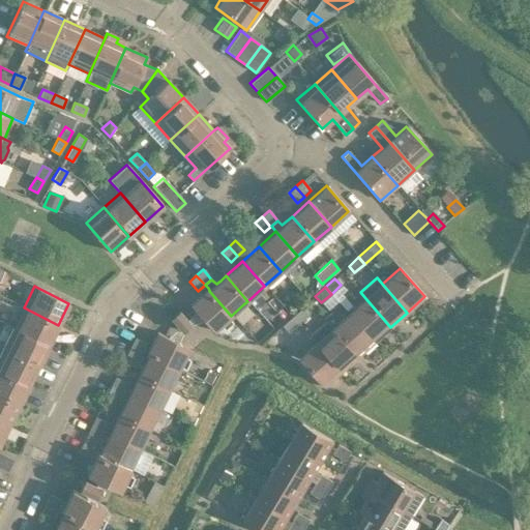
[(213,331),(231,316),(209,291),(209,290),(208,288),(189,304),(213,331)]
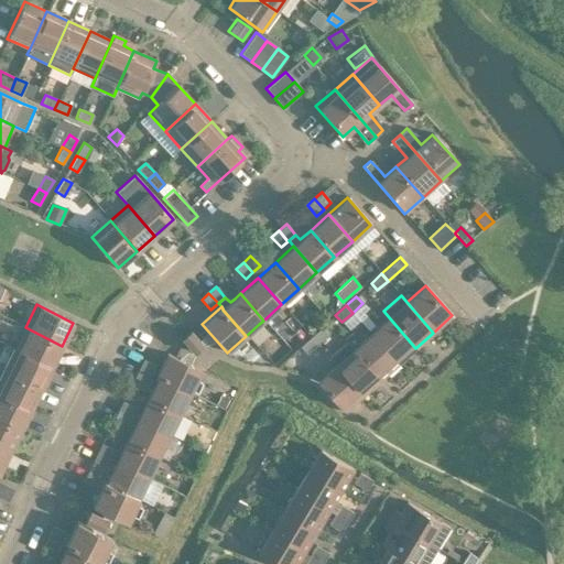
[(377,327),(371,334),(398,364),(415,348),(389,317),(377,327)]
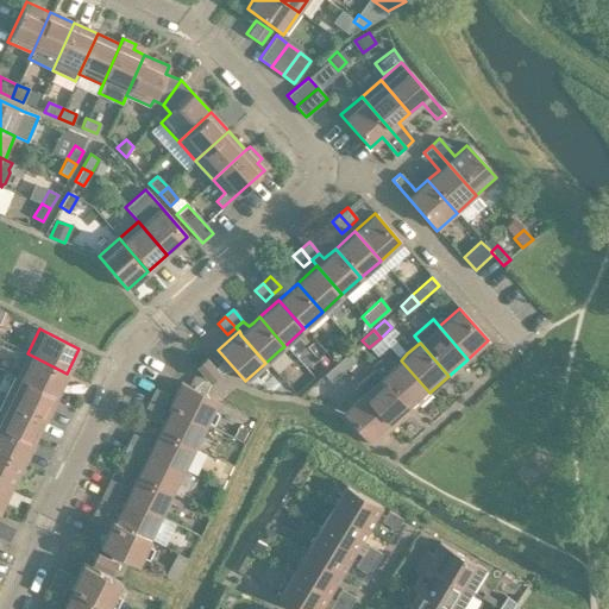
[(188,357),(206,377),(215,369),(198,349),(188,357)]
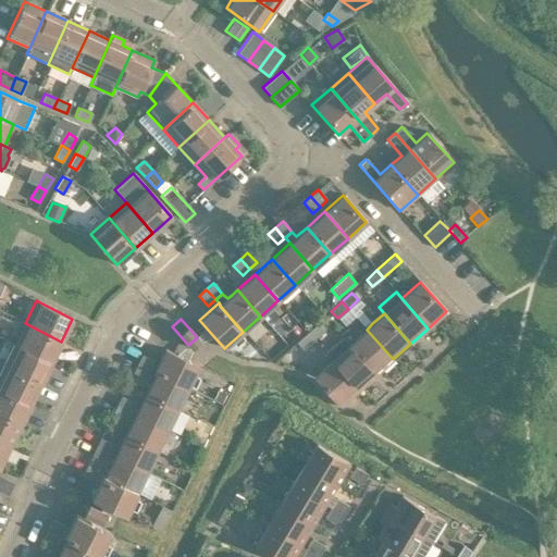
[(25,323),(15,344),(50,362),(61,342),(25,323)]
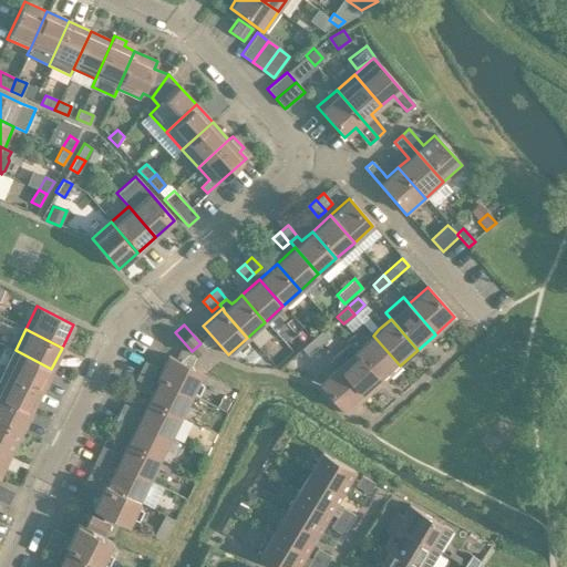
[(322,329),(312,339),(318,347),(329,337),(322,329)]
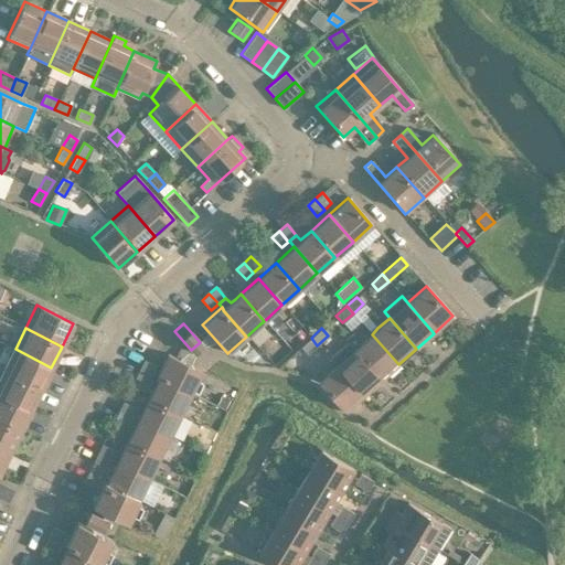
[(372,334),(361,343),(353,333),(345,340),(348,342),(381,381),(398,364),(372,334)]
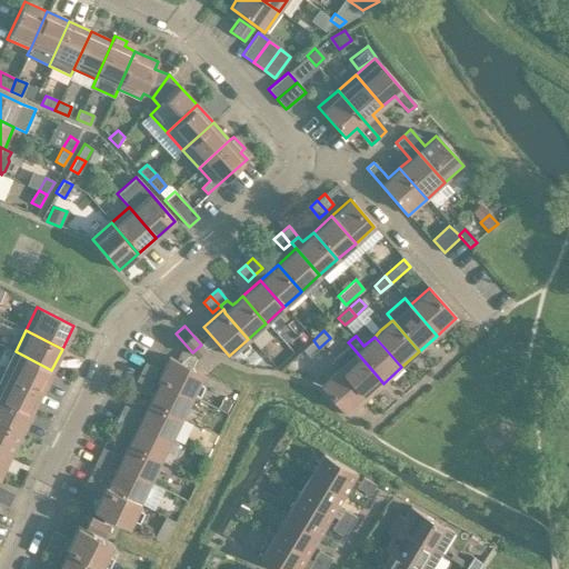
[(313,340),(302,350),(309,357),(319,348),(313,340)]
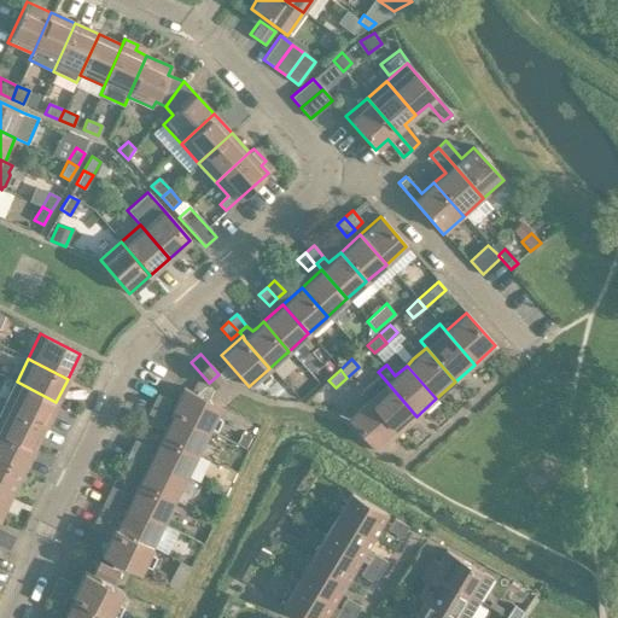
[(397,433),(417,417),(380,374),(360,392),(367,400),(397,433)]
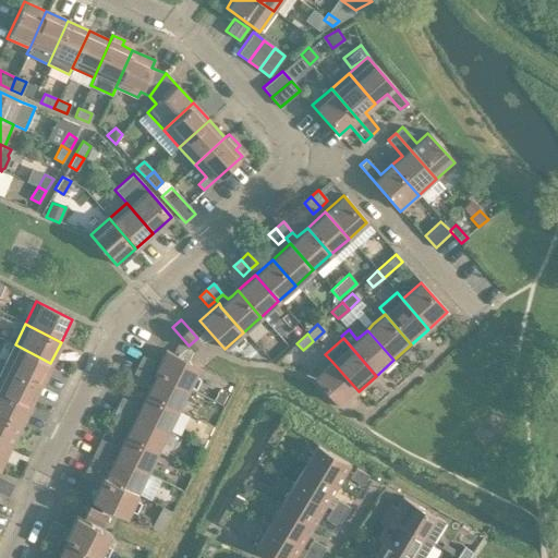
[(4,366),(40,384),(50,363),(15,344),(4,366)]
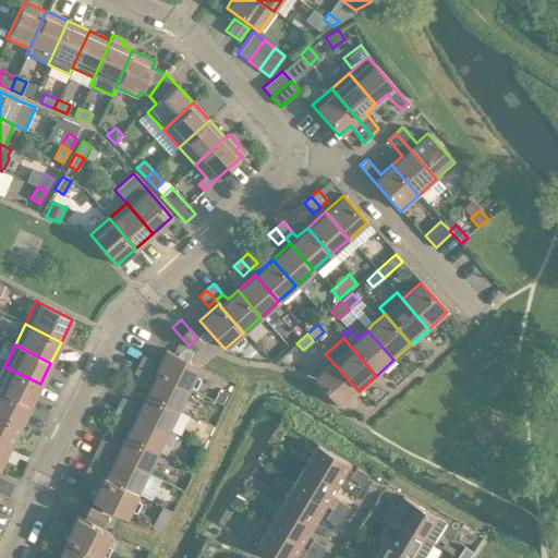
[(187,388),(198,366),(165,350),(154,373),(156,374),(156,373),(187,388)]
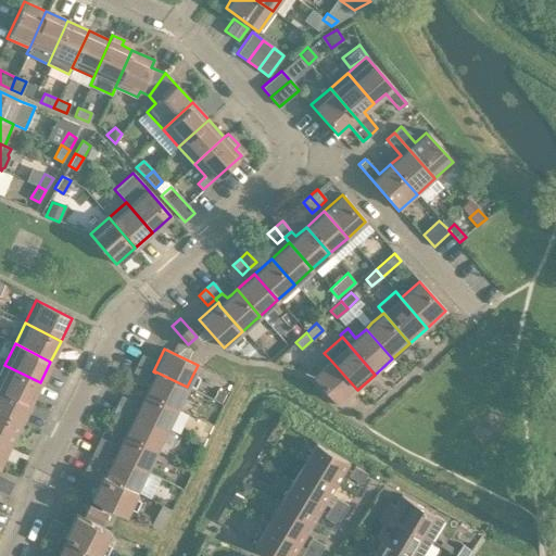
[(153,361),(140,355),(137,363),(149,369),(153,361)]
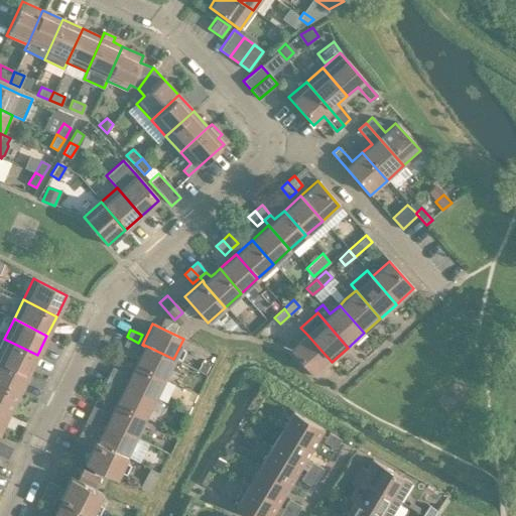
[(289,349),(315,377),(332,362),(306,334),(296,344),(291,338),(281,347),(289,349)]
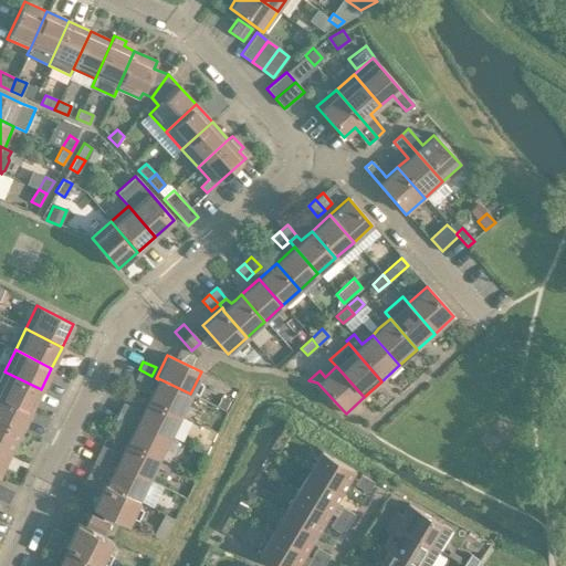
[(152,376),(139,369),(135,378),(147,385),(152,376)]
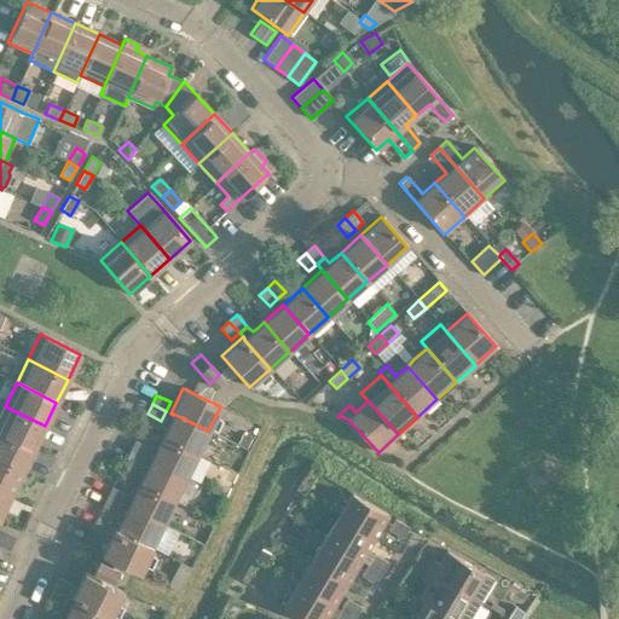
[(0,415),(0,432),(33,450),(45,426),(5,406),(0,415)]
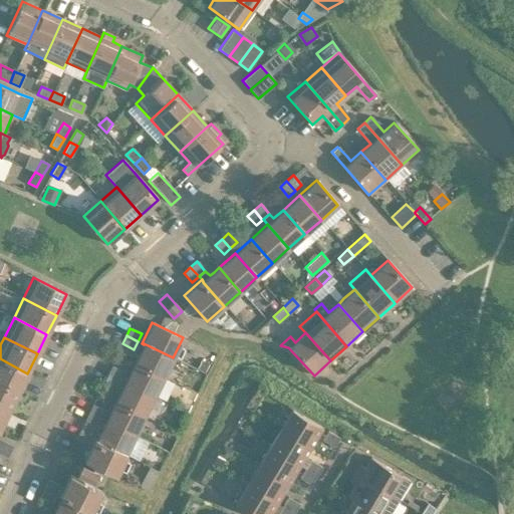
[(164,377),(173,357),(144,343),(144,344),(135,362),(164,377)]
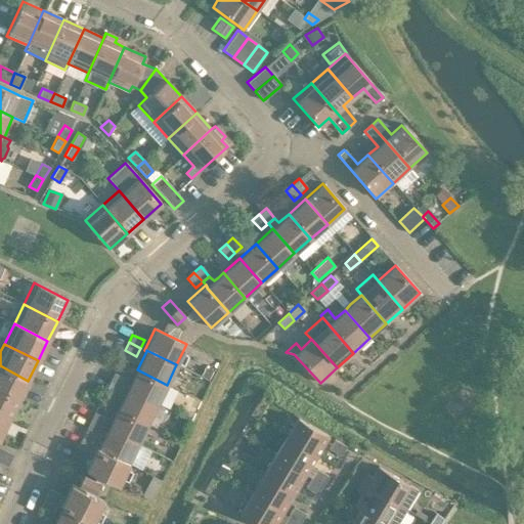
[(0,391),(18,400),(28,381),(0,365),(0,391)]
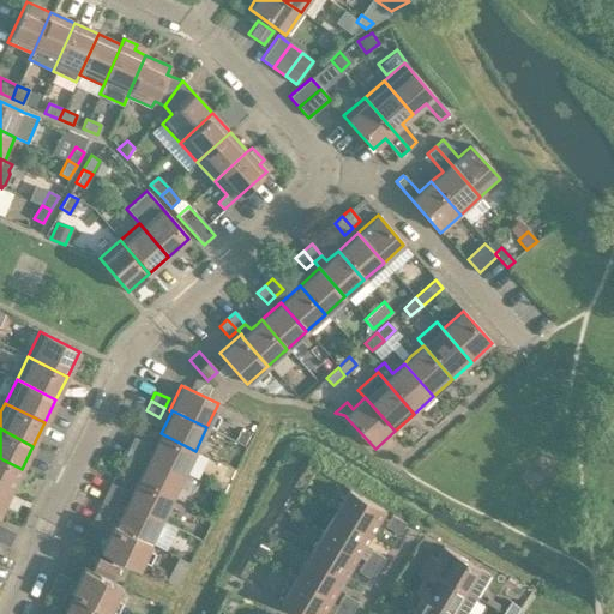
[(248,434),(244,432),(241,431),(236,439),(240,441),(244,443),(248,434)]
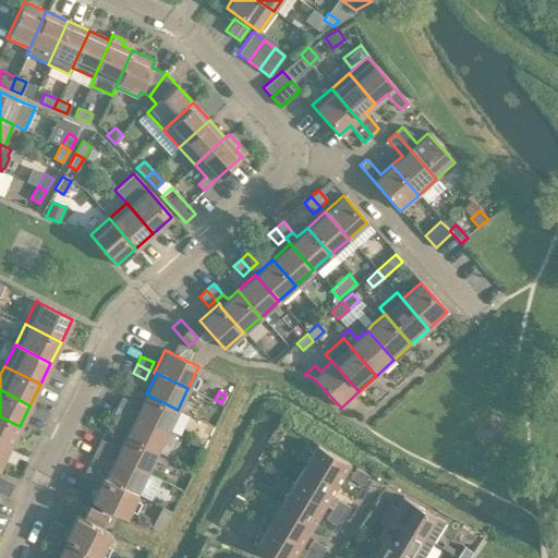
[(135,415),(167,431),(178,410),(146,393),(135,415)]
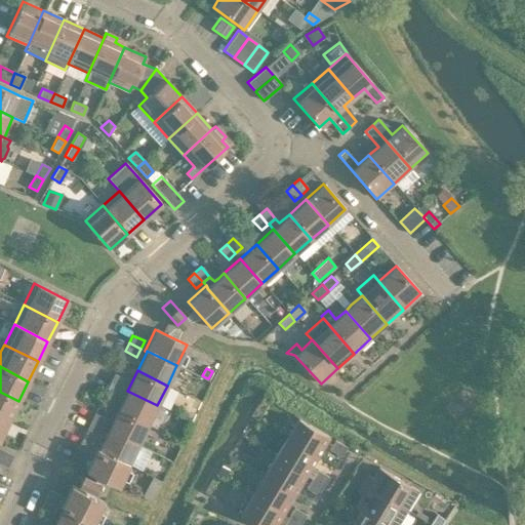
[(125,379),(114,373),(110,381),(121,388),(125,379)]
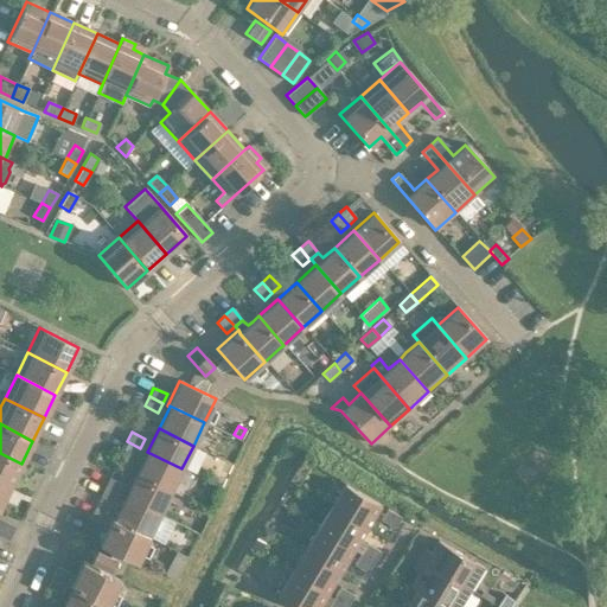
[(135,458),(140,448),(127,441),(122,451),(135,458)]
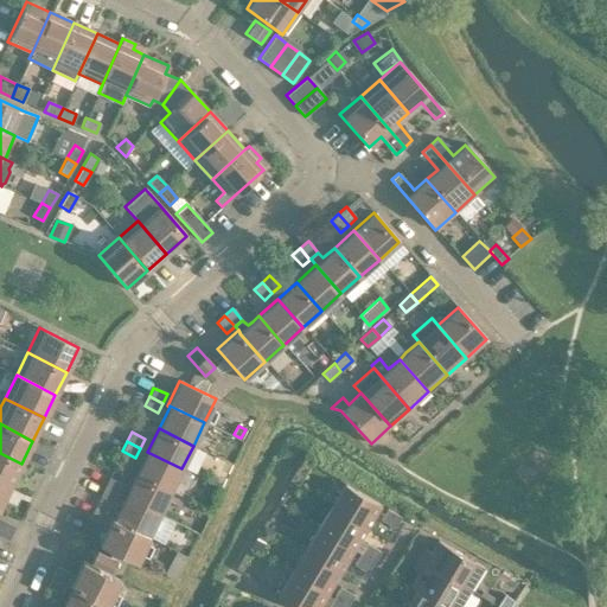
[(171,492),(181,468),(147,452),(136,474),(171,492)]
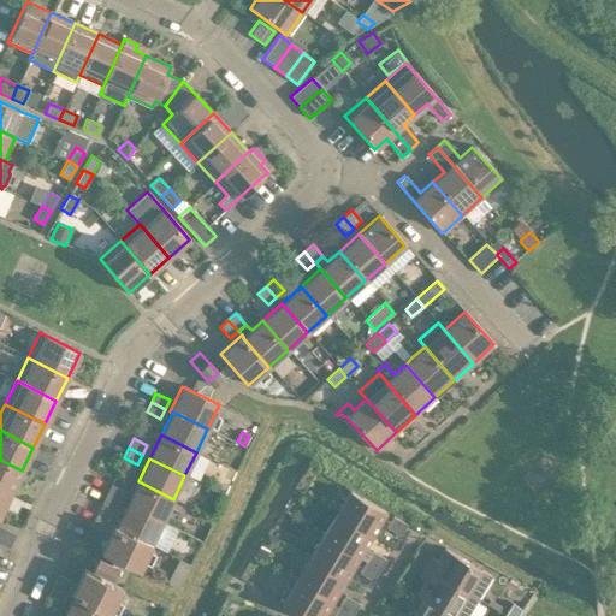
[(0,489),(10,493),(22,471),(0,460),(0,489)]
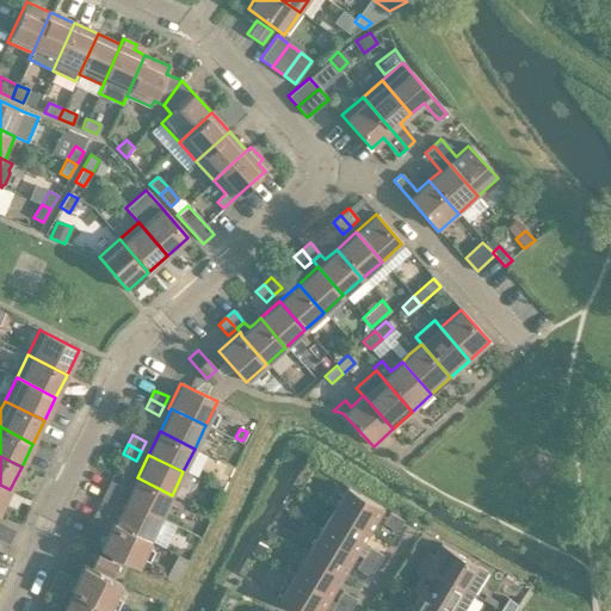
[(137,477),(125,500),(160,518),(172,495),(137,477)]
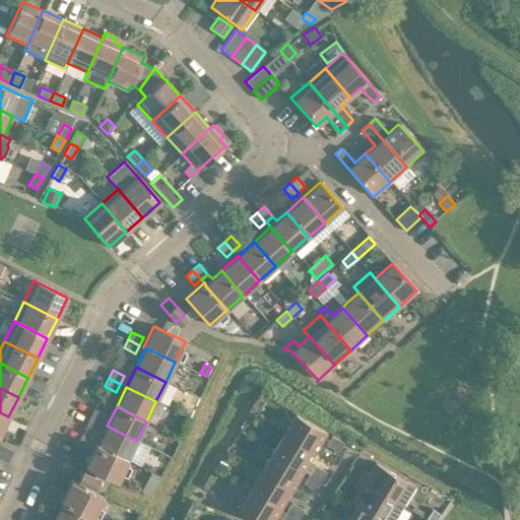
[(105,415),(93,409),(89,417),(101,424),(105,415)]
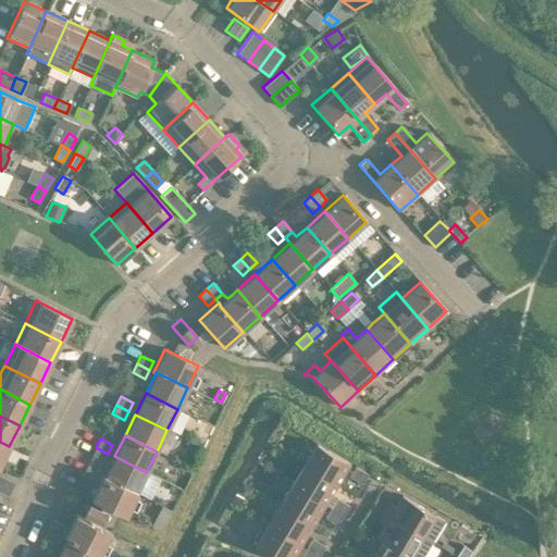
[(335,484),(348,463),(316,444),(304,465),(335,484)]
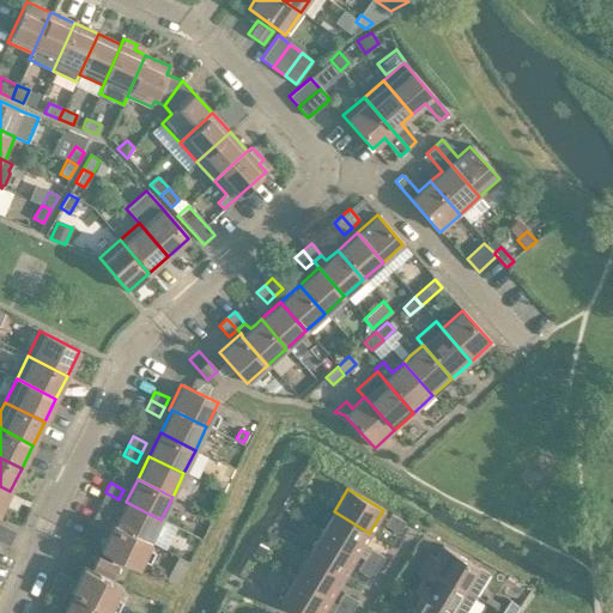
[(114,509),(119,499),(105,492),(101,502),(114,509)]
